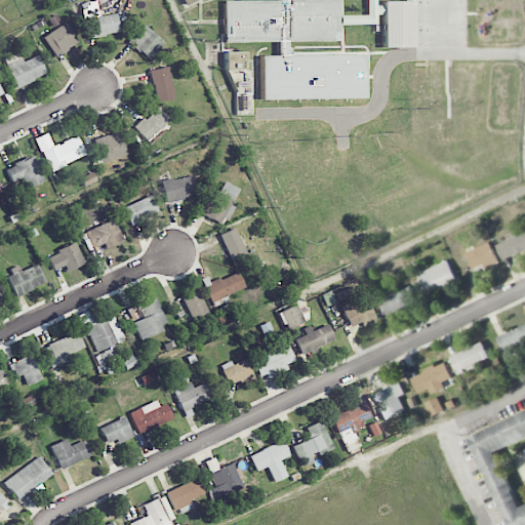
[(269,0),(221,1),(223,42),(277,41),(277,55),(258,56),(259,99),(364,97),(363,54),(286,55),(286,41),(338,40),(337,25),(373,25),(382,47),(415,46),(414,0),(269,0)]
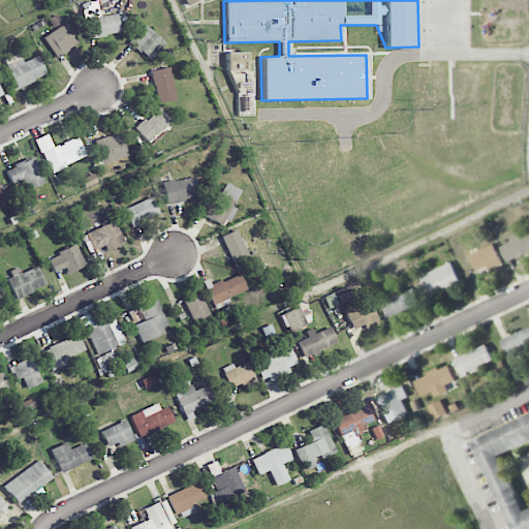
[(118,14),(99,16),(98,1),(83,2),(86,37),(119,34),(118,14)]
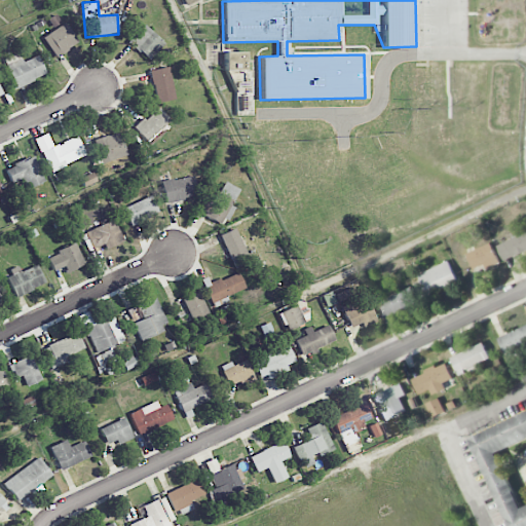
[(42,36),(55,57),(78,43),(65,23),(42,36)]
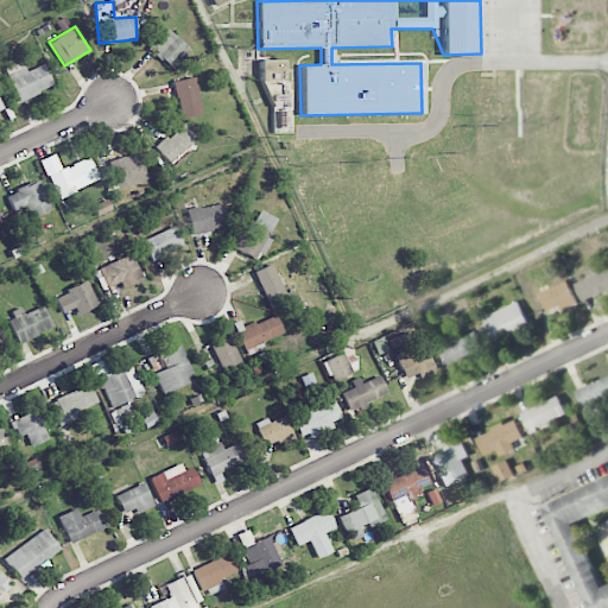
[(147,48),(171,69),(189,50),(165,27),(147,48)]
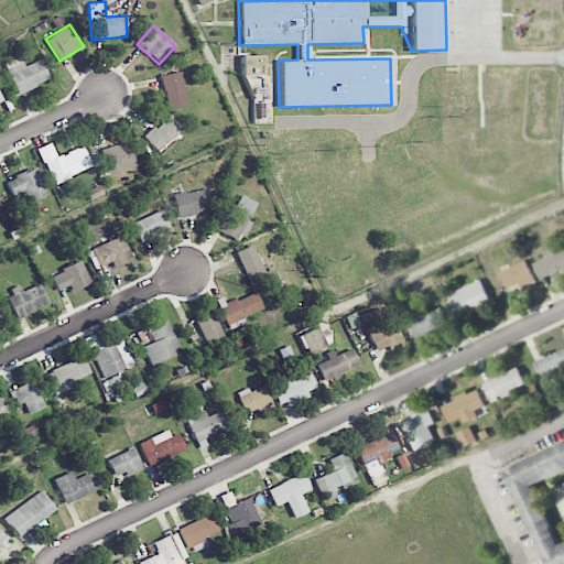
[(240,75),(262,75),(262,55),(240,55),(240,75)]
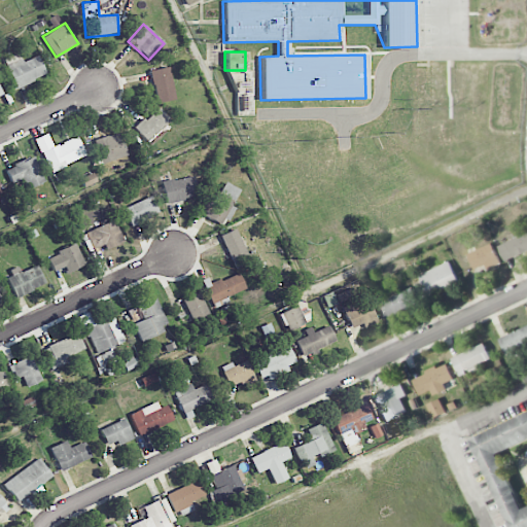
[(46,74),(37,56),(23,62),(18,53),(2,60),(16,89),(46,74)]
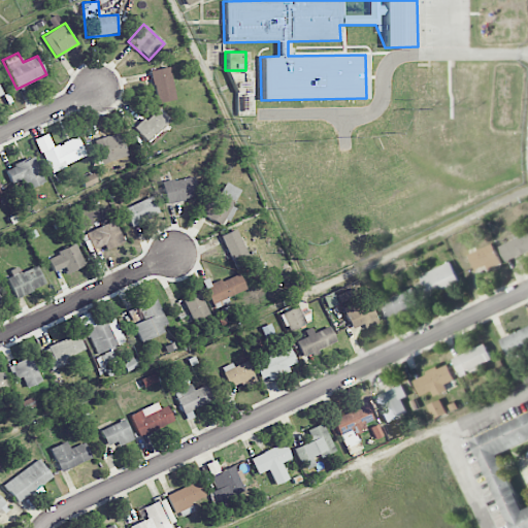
[(174,99),(169,67),(151,70),(157,102),(174,99)]
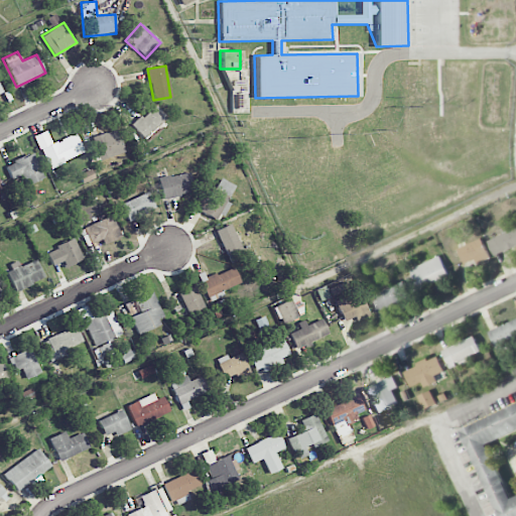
[(166,117),(154,104),(131,126),(144,139),(166,117)]
